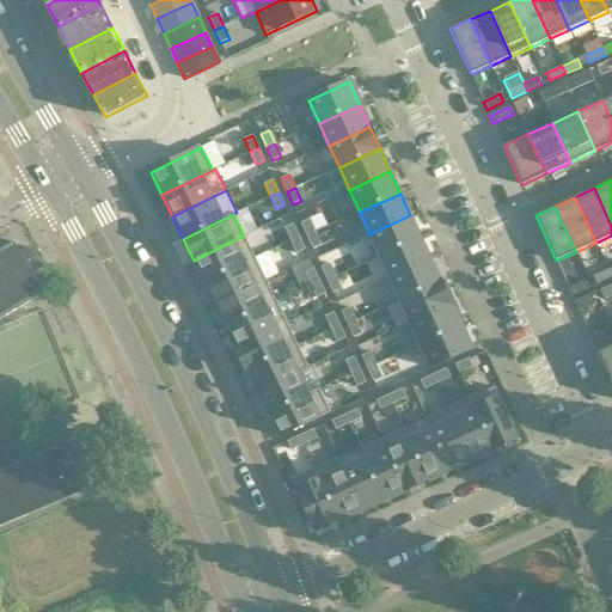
[(421,238),(410,215),(369,234),(380,256),(421,238)]
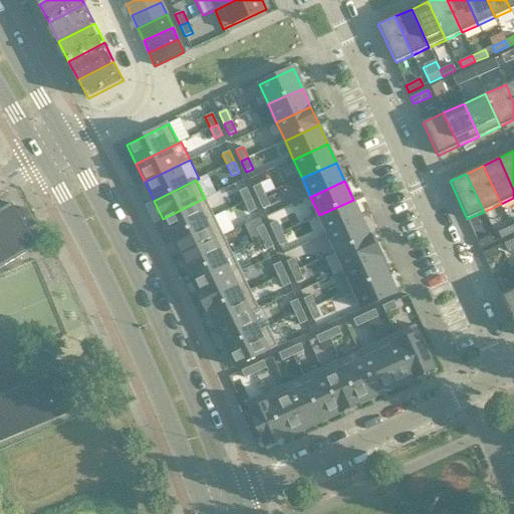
[(265,195),(260,184),(253,188),(258,198),(265,195)]
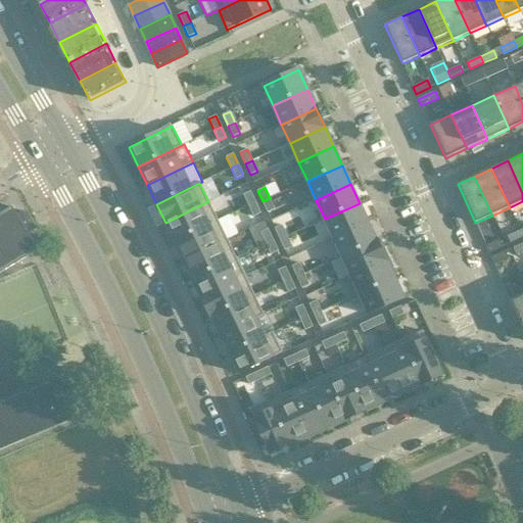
[(255,202),(250,191),(243,195),(248,205),(255,202)]
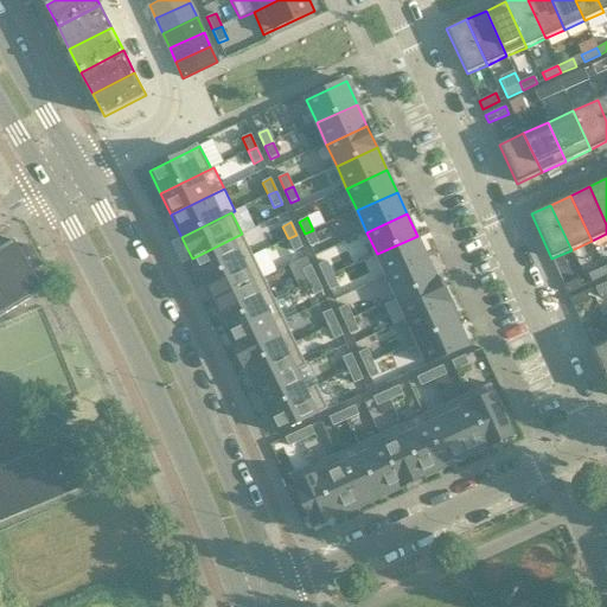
[(319,243),(313,230),(305,234),(310,247),(319,243)]
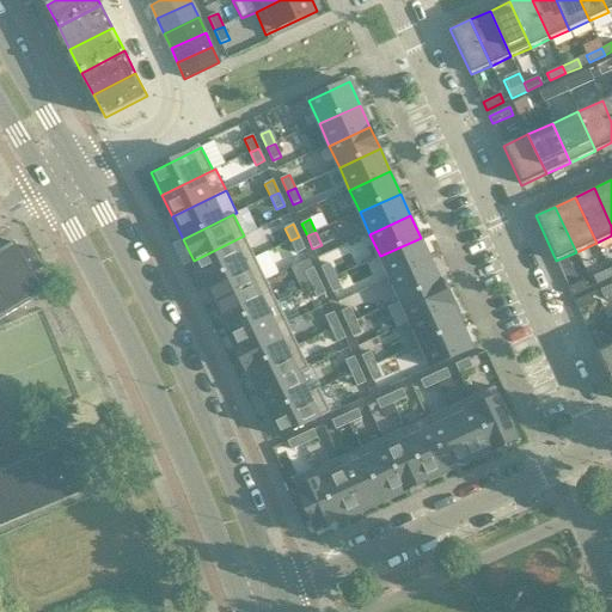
[(204,282),(255,258),(244,236),(194,261),(204,282)]
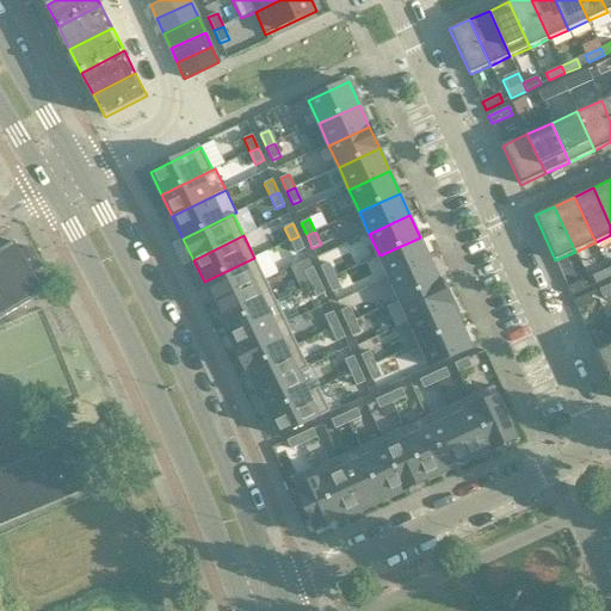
[(0,319),(49,295),(37,269),(44,265),(30,236),(0,251),(0,319)]
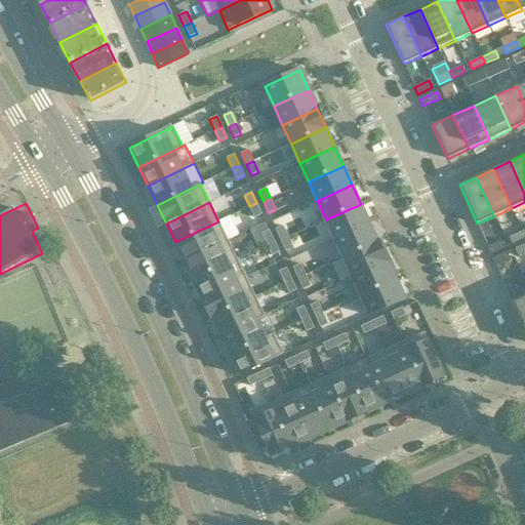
[(261,214),(256,203),(249,206),(254,217),(261,214)]
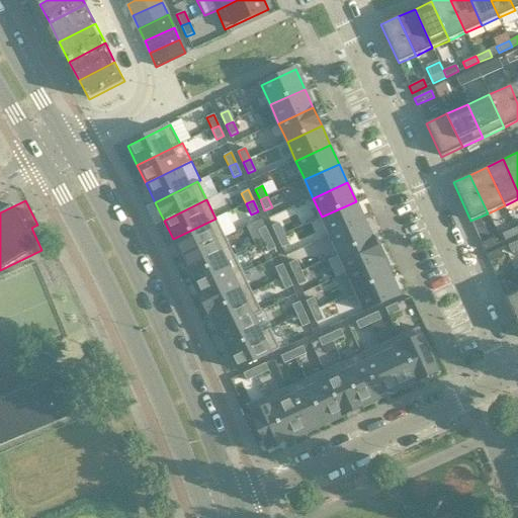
[(364,220),(356,201),(322,217),(330,236),(364,220)]
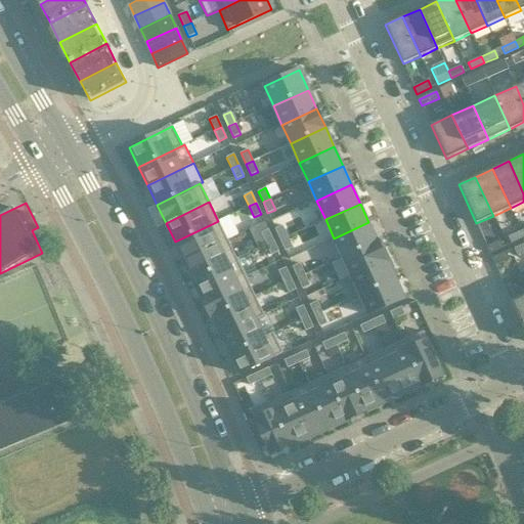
[(184,261),(227,239),(218,221),(175,242),(184,261)]
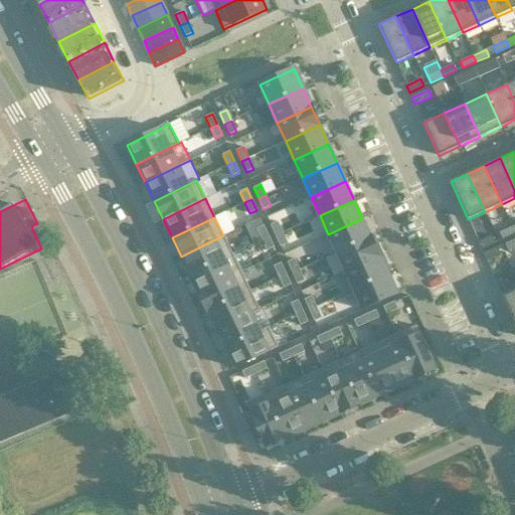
[(371,237),(362,218),(328,234),(336,252),(371,237)]
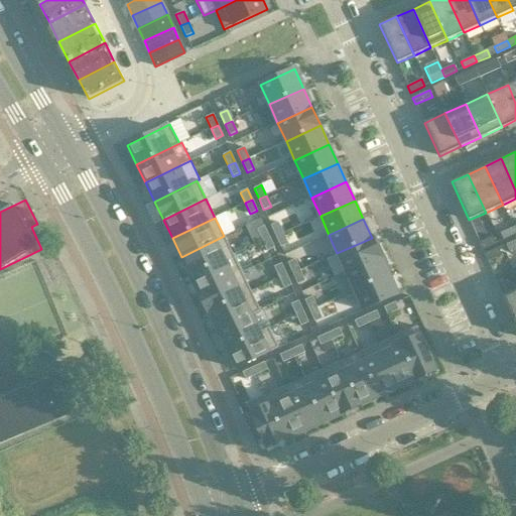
[(283,233),(278,222),(271,226),(276,236),(283,233)]
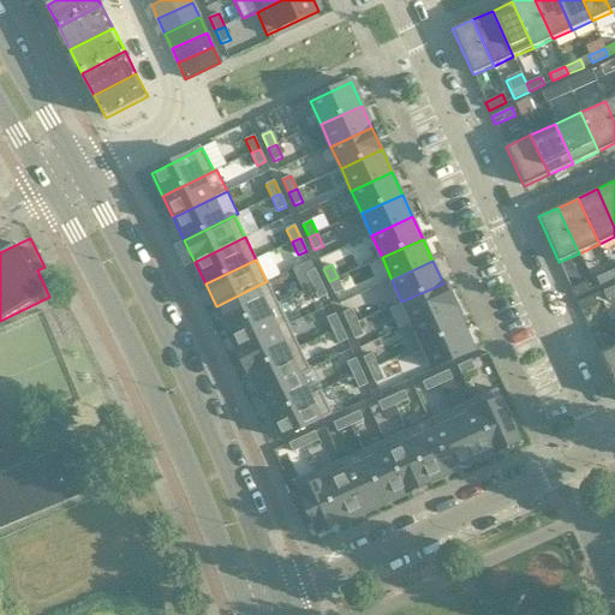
[(321,282),(315,269),(306,274),(312,286),(321,282)]
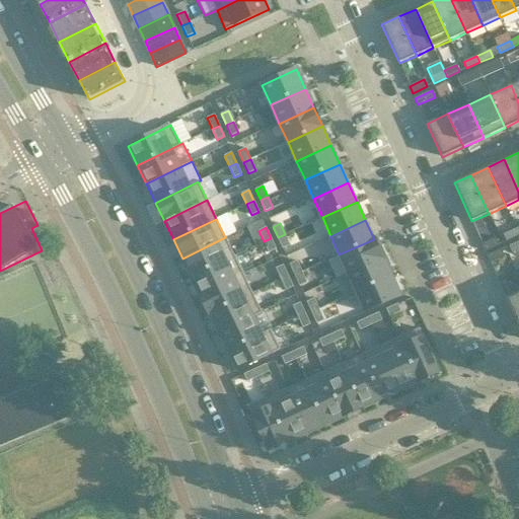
[(503,234),(506,241),(518,235),(516,229),(503,234)]
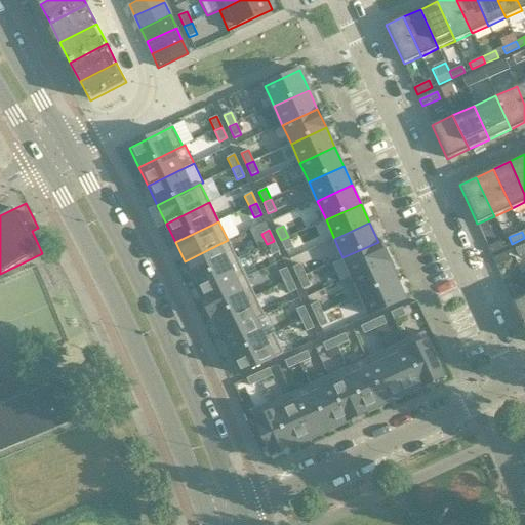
[(293,248),(288,237),(281,240),(285,251),(293,248)]
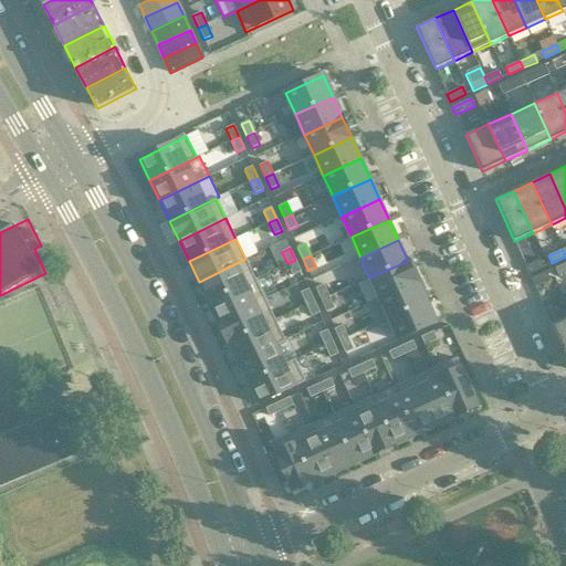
[(209,302),(255,279),(245,259),(199,282),(209,302)]
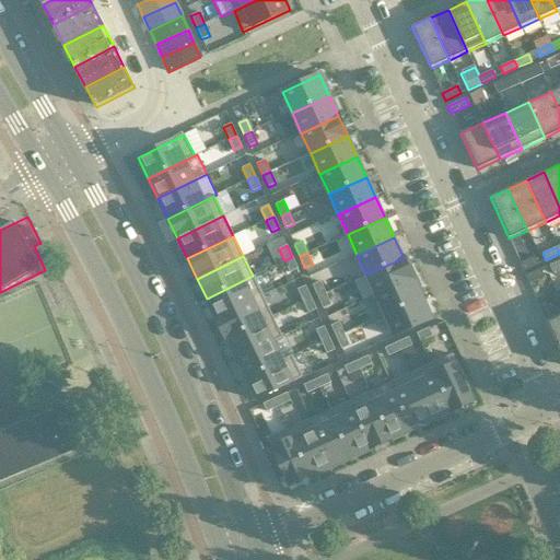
[(535,256),(520,264),(523,271),(538,264),(535,256)]
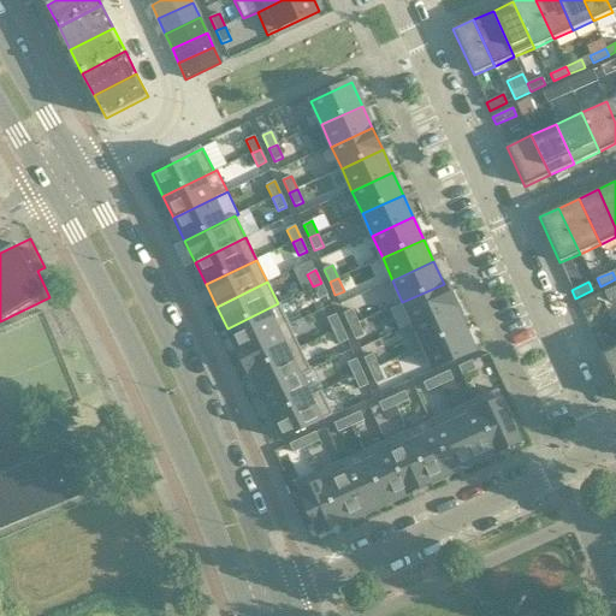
[(327,296),(321,283),(313,286),(319,300),(327,296)]
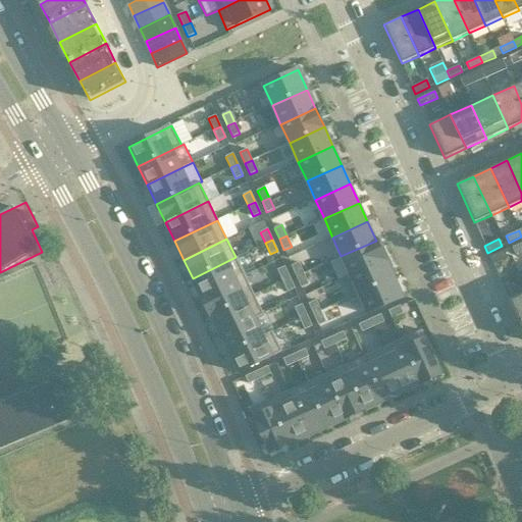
[(384,259),(376,241),(341,256),(350,275),(384,259)]
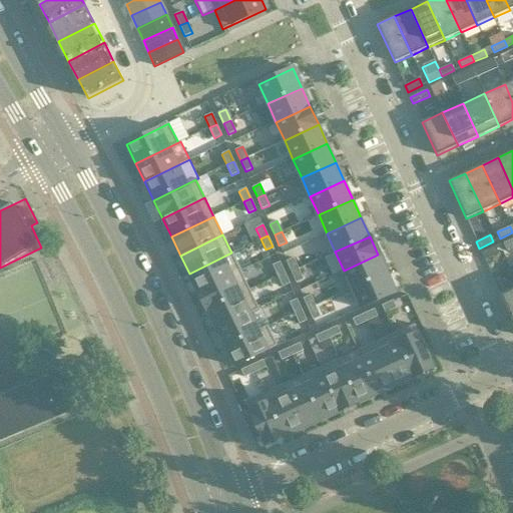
[(512,238),(502,243),(505,250),(512,246),(512,238)]
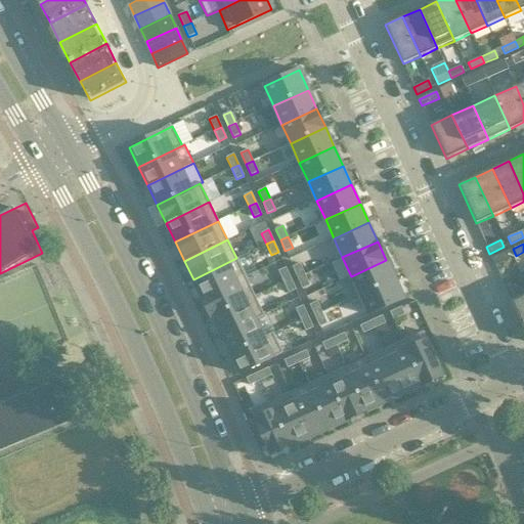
[(492,258),(495,265),(510,259),(506,252),(492,258)]
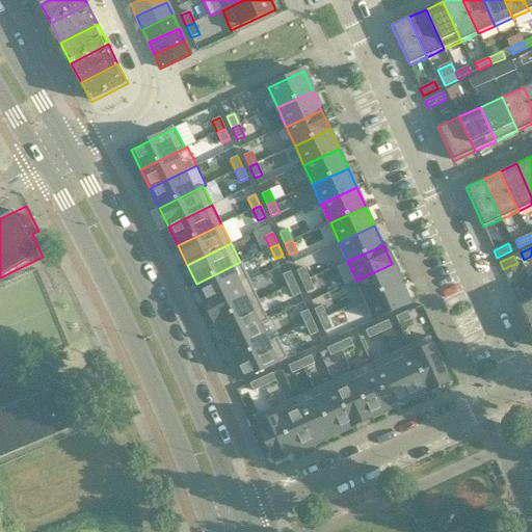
[(206,302),(249,282),(261,275),(251,257),(240,262),(196,284),(206,302)]
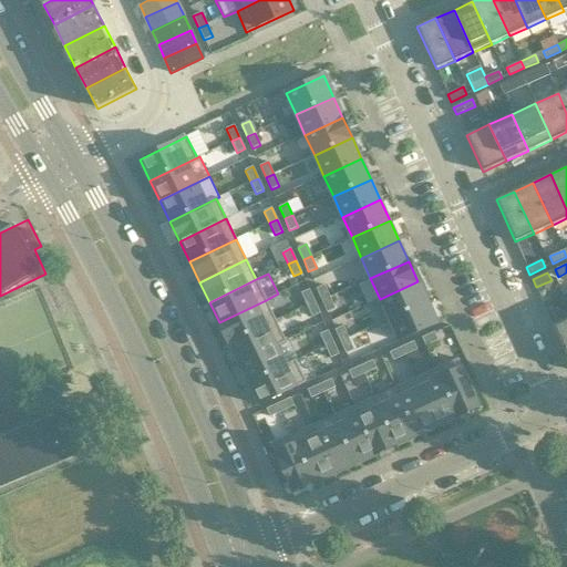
[(428,302),(418,281),(380,299),(389,320),(428,302)]
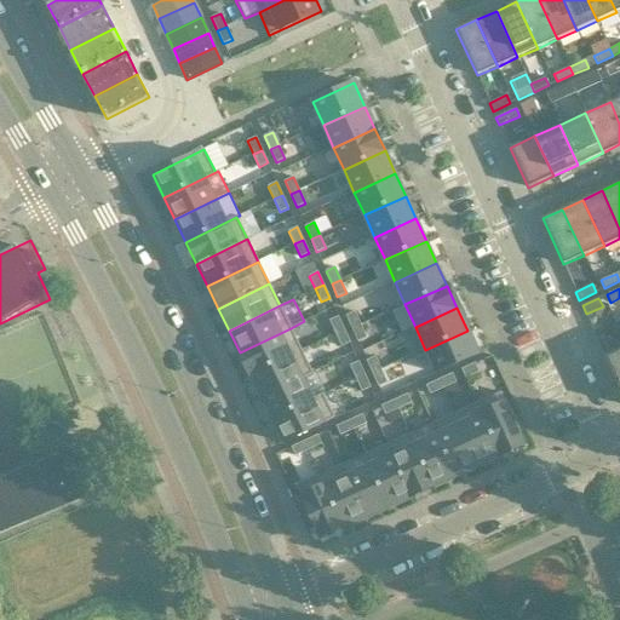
[(361,325),(355,311),(346,316),(351,329),(361,325)]
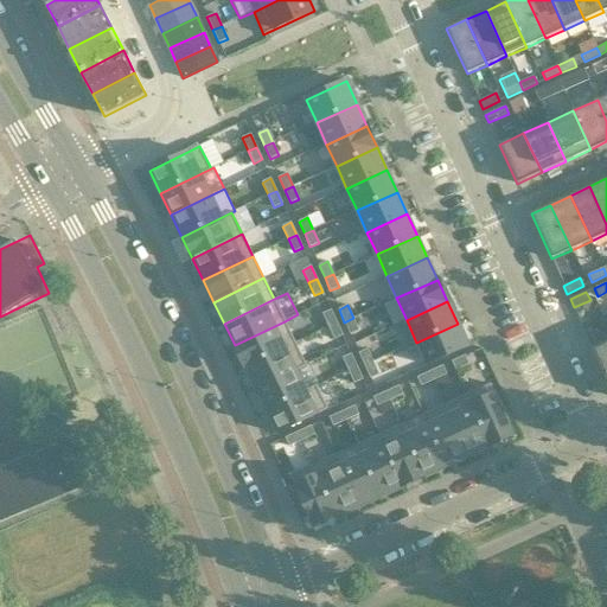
[(337,323),(331,310),(323,314),(328,327),(337,323)]
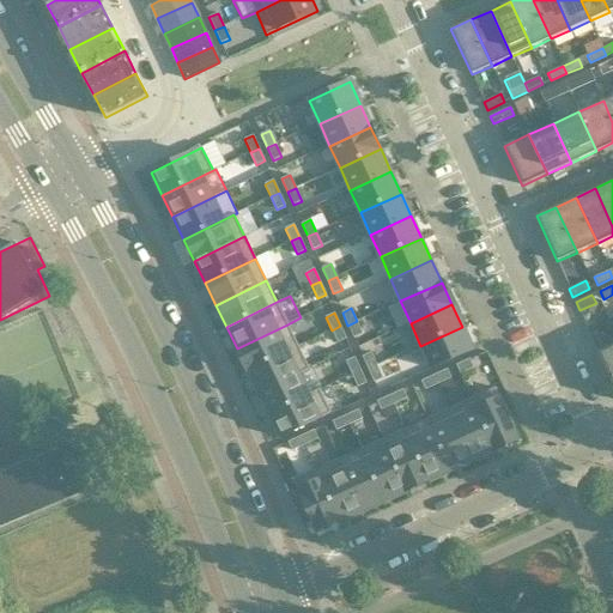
[(363,334),(357,321),(347,326),(353,338),(363,334)]
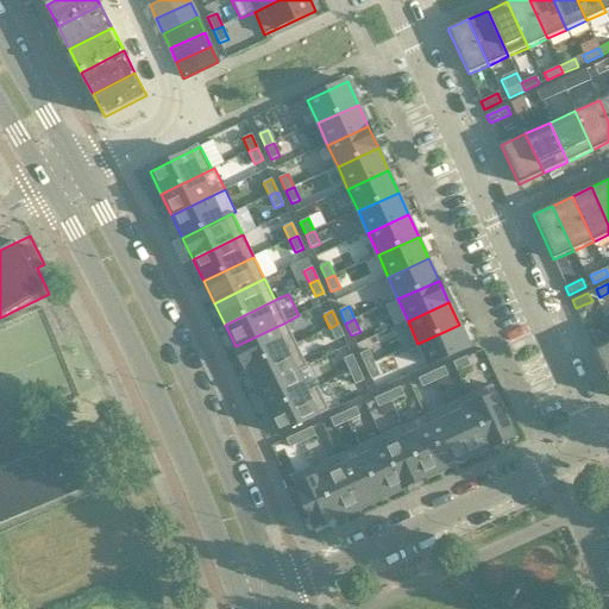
[(246,369),(296,344),(286,322),(236,346),(246,369)]
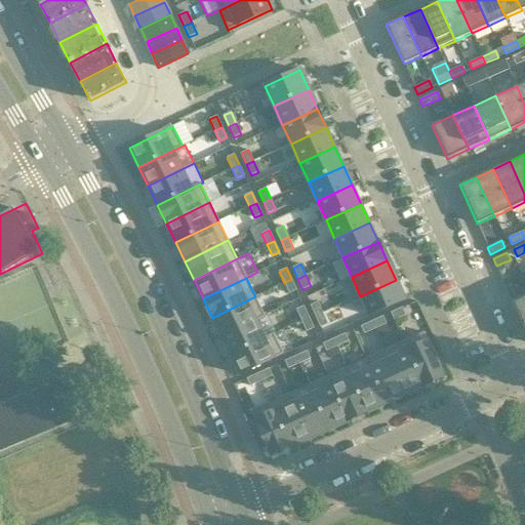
[(296,290),(291,279),(284,283),(289,293),(296,290)]
